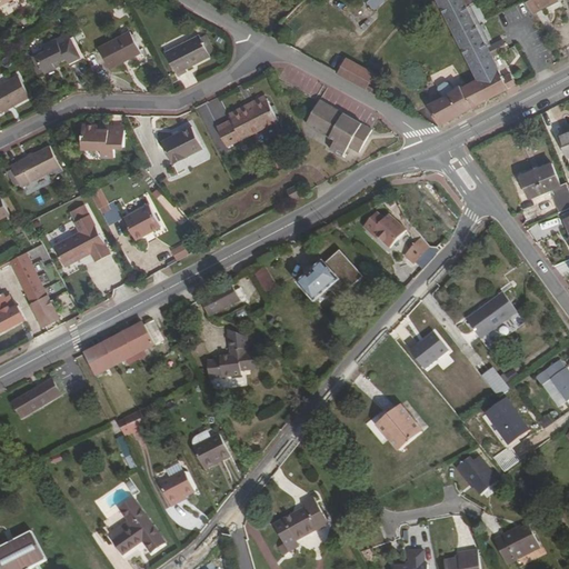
[(429,107),(440,128),(516,87),(509,72),(501,77),(492,59),(507,51),(502,42),(488,49),(482,39),(490,35),(483,22),(486,20),(477,3),(468,8),(462,0),(366,0),(376,10),(385,0),(437,0),(479,81),(453,93),(449,86),(438,91),(442,100),(429,107)]
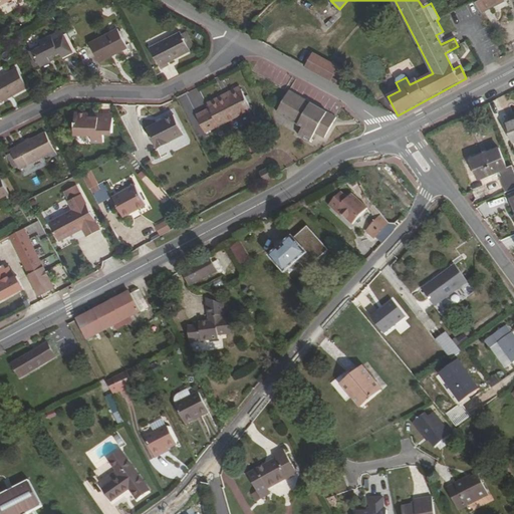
[(504,0),(474,0),(475,1),(481,13),(505,1),(504,0)]
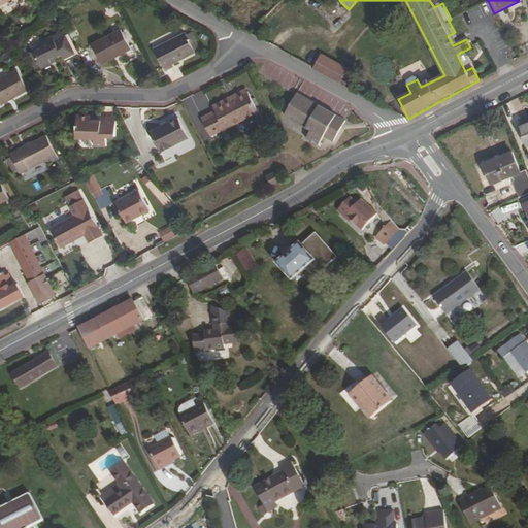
[(122,31),(94,45),(103,65),(131,51),(122,31)]
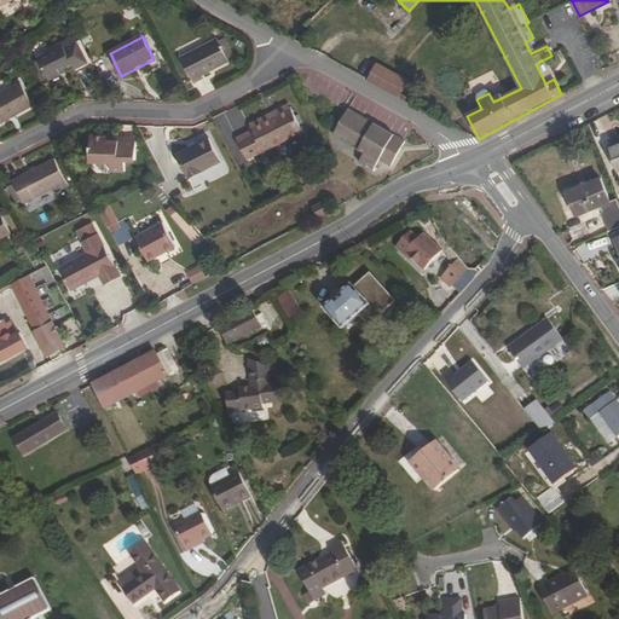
[(80,80),(96,73),(77,38),(48,52),(51,58),(41,64),(50,82),(61,76),(58,70),(71,64),(80,80)]
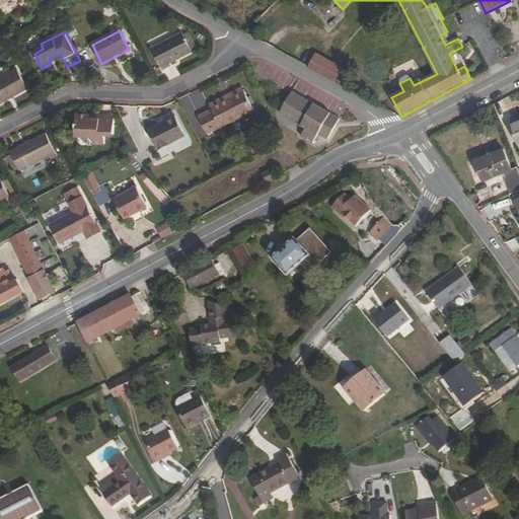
[(180,35),(151,51),(161,71),(169,67),(168,65),(191,53),(180,35)]
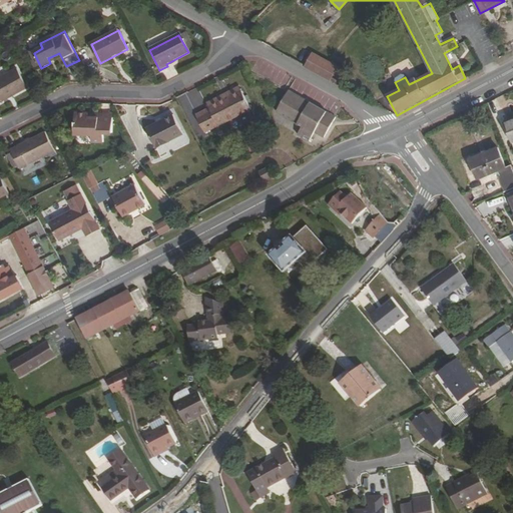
[(312,52),(303,66),(330,81),(338,67),(312,52)]
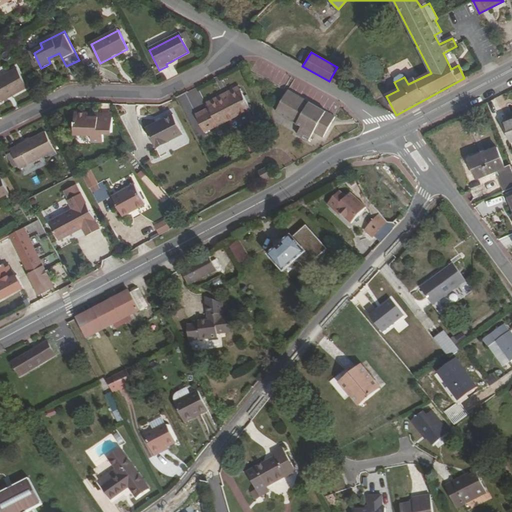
[(18,70),(0,79),(0,103),(28,89),(18,70)]
